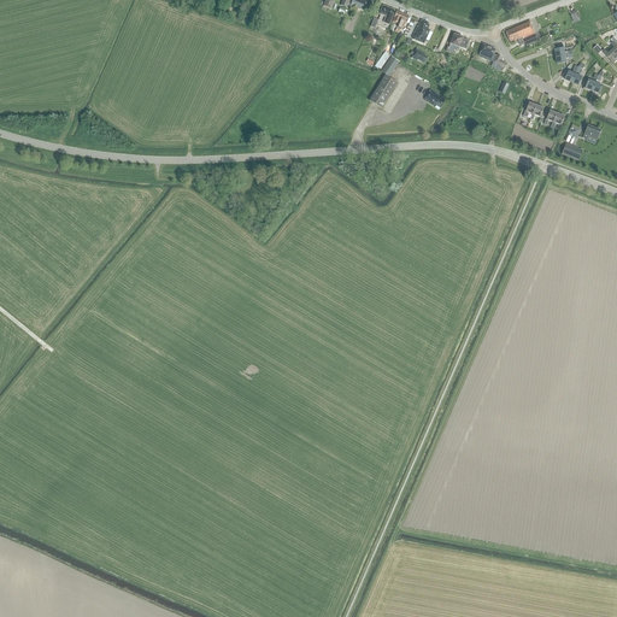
[(351,5),(363,10),(368,1),(364,0),(342,0),(341,5),(347,7),(350,0),(352,1),(351,5)]
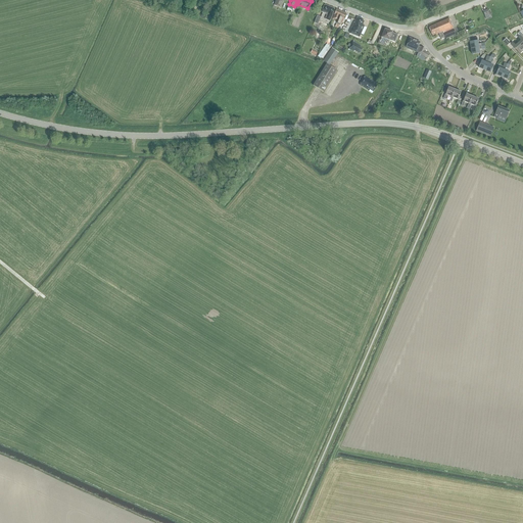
[(334,9),(325,5),(322,12),(327,14),(325,19),(330,21),(331,17),(331,16),(334,9)]
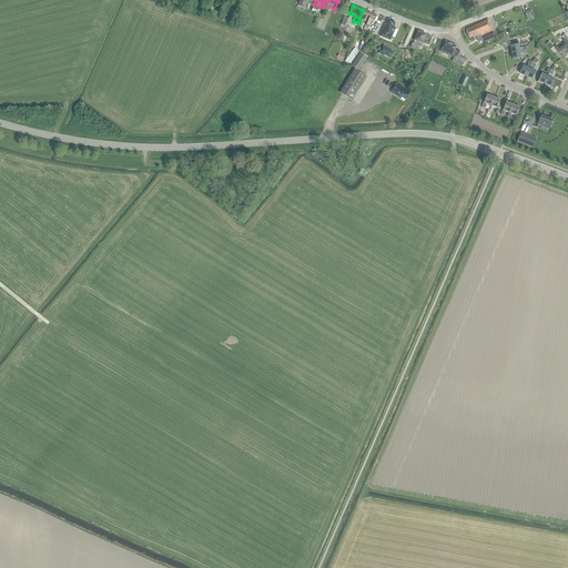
[(365,10),(361,20),(367,22),(365,27),(368,28),(369,28),(371,23),(372,23),(374,20),(376,14),(365,10)]
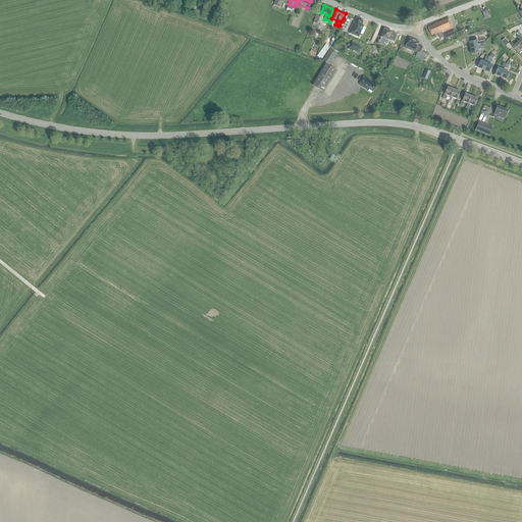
[(348,32),(359,37),(363,27),(361,25),(363,20),(356,17),(354,22),(353,22),(350,30),(349,30),(348,32)]
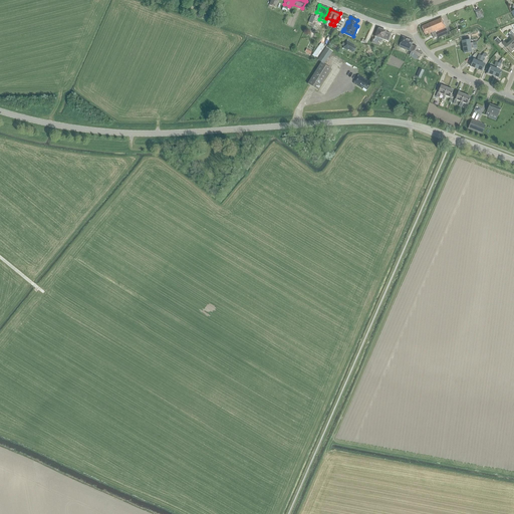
[(433,38),(437,36),(438,38),(448,34),(441,18),(422,27),(425,35),(431,33),(433,38)]
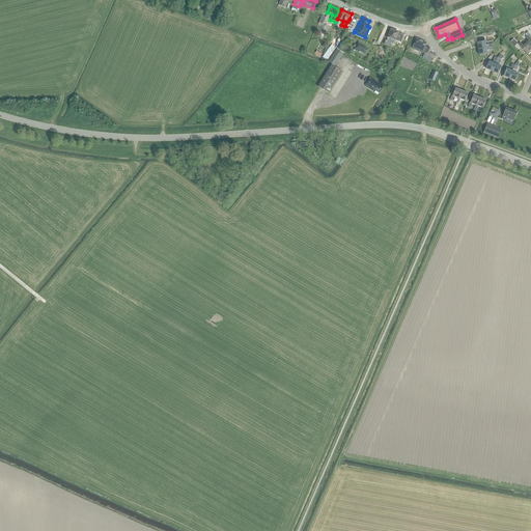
[(398,32),(390,30),(387,38),(388,38),(387,40),(385,40),(384,44),(390,46),(391,43),(401,46),(400,48),(403,49),(407,42),(402,39),(403,36),(398,34),(398,32)]
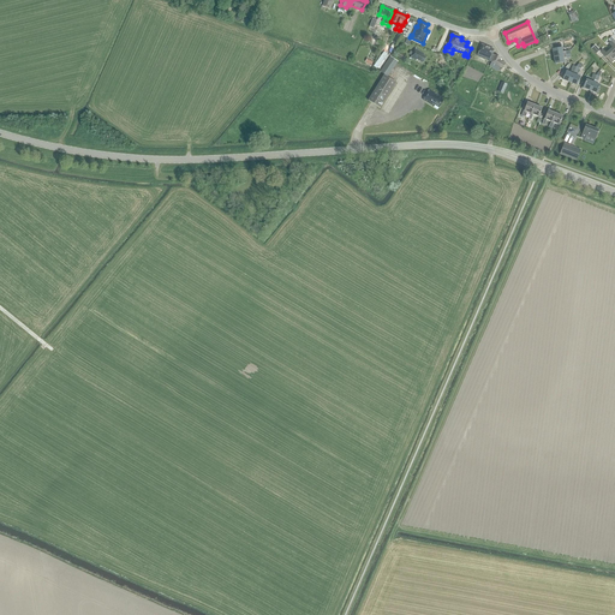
[(499,60),(500,58),(495,55),(493,54),(494,51),(482,45),(477,57),(489,61),(487,65),(497,71),(500,67),(502,69),(506,64),(499,60)]
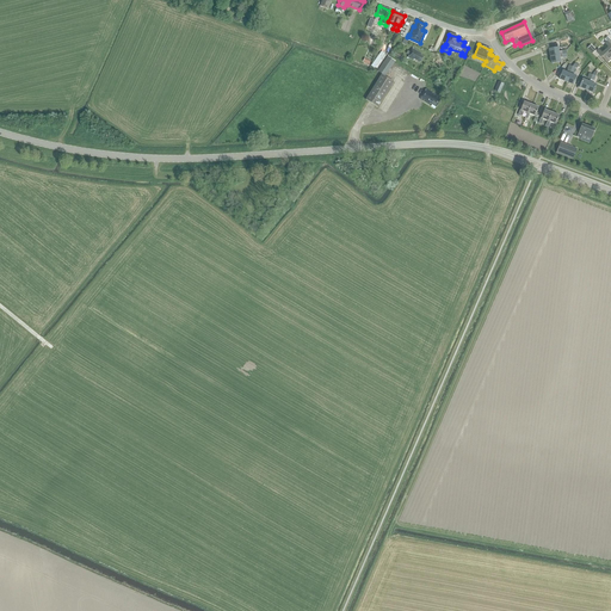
[(421,54),(413,49),(407,57),(413,61),(414,60),(420,63),(424,57),(420,55),(421,54)]
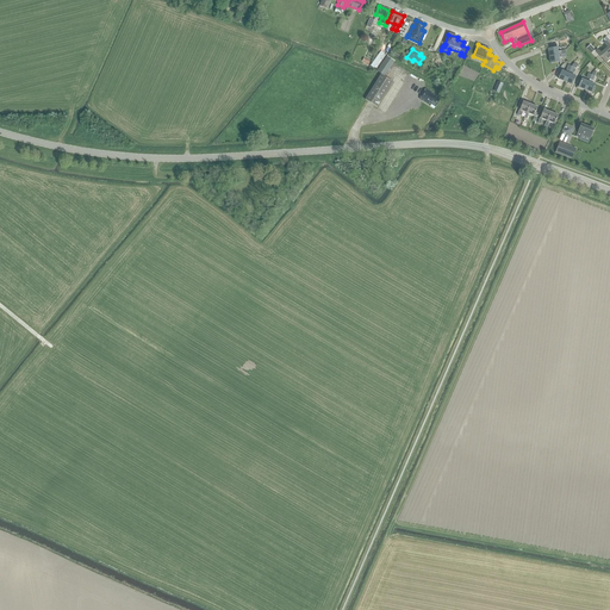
[(609,58),(609,56),(604,50),(601,54),(597,49),(595,51),(599,55),(607,63),(609,58)]
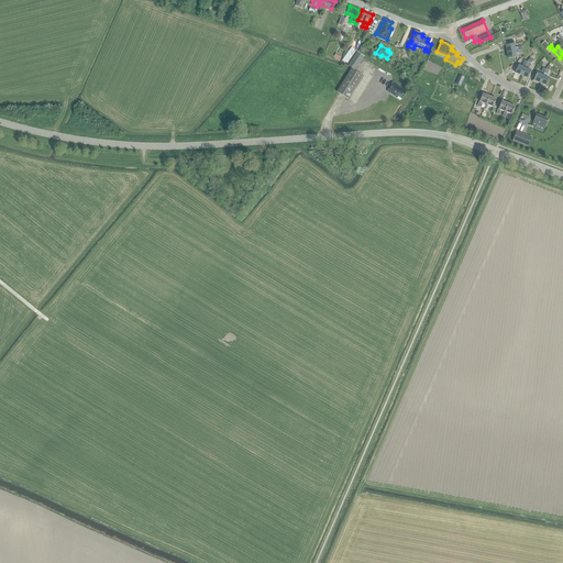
[(351,48),(342,61),(349,64),(356,53),(351,48)]
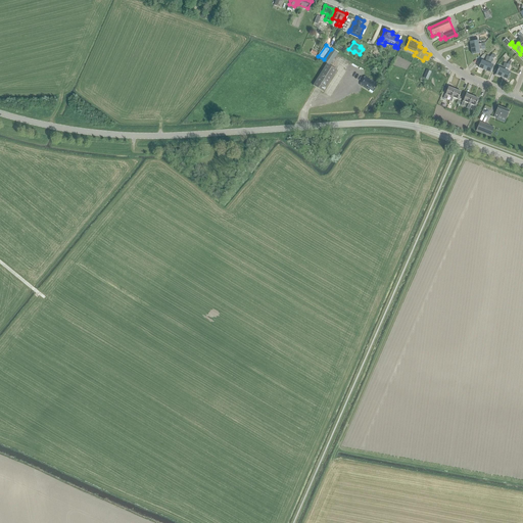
[(485,46),(471,48),(472,54),(479,53),(479,50),(485,49),(485,46)]
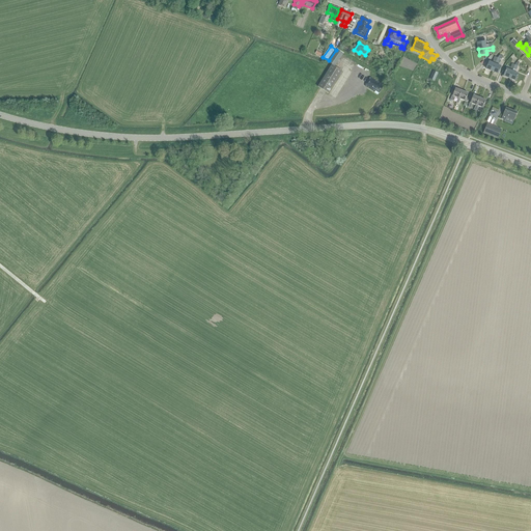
[(328,62),(335,66),(343,53),(337,49),(328,62)]
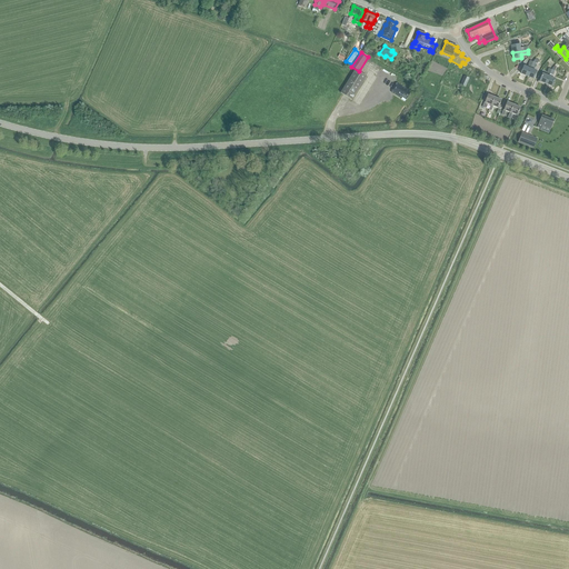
[(520,73),(527,77),(532,62),(530,61),(528,68),(523,67),(520,73)]
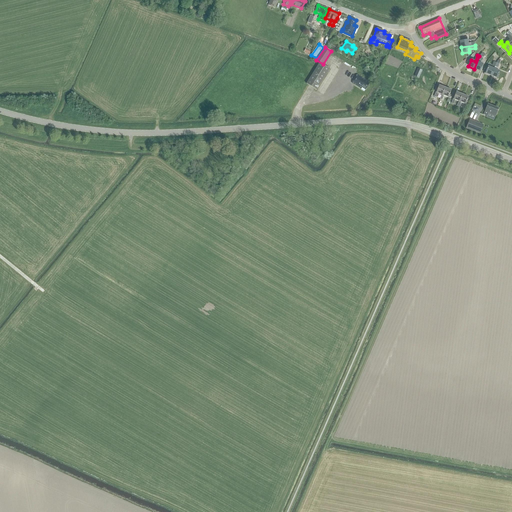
[(482,57),(479,56),(474,69),(480,71),(483,64),(479,63),(482,57)]
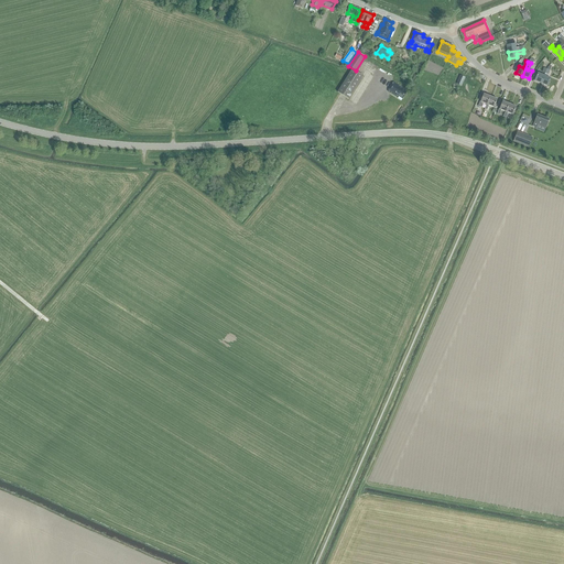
[(337,93),(348,99),(364,76),(351,68),(337,93)]
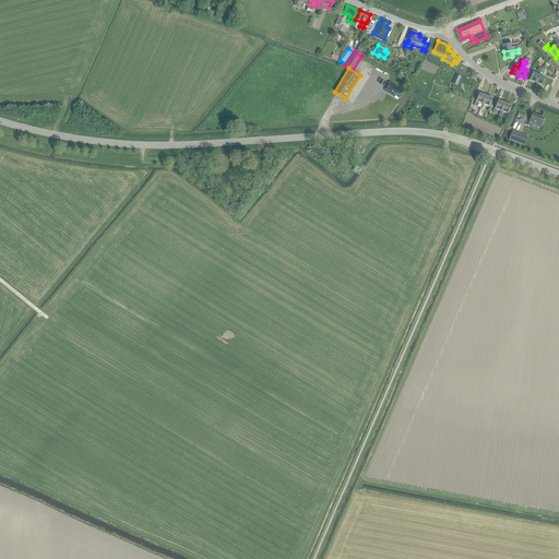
[(545,70),(542,69),(540,73),(539,75),(536,83),(542,85),(545,78),(542,76),(543,74),(545,70)]
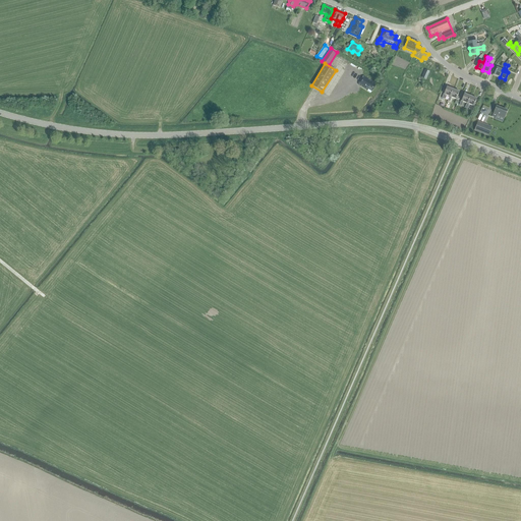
[(497,67),(494,74),(500,77),(503,70),(497,67)]
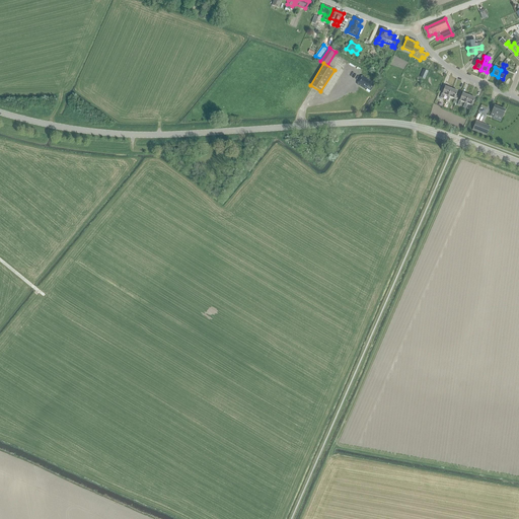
[(362,76),(357,84),(364,89),(365,88),(370,91),(374,85),(370,83),(371,82),(362,76)]
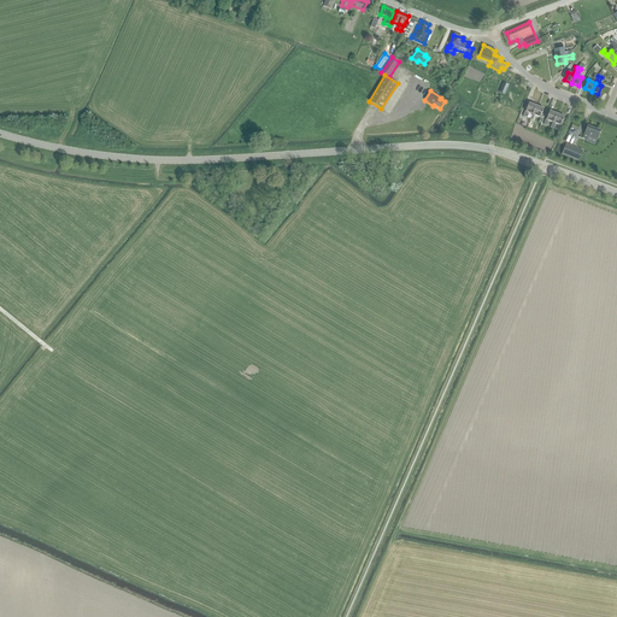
[(536,106),(535,106),(529,103),(526,111),(523,117),(526,117),(528,112),(532,115),(533,115),(536,106)]
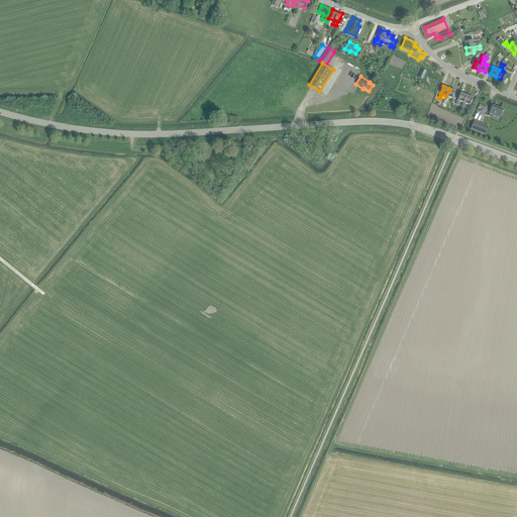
[(455,91),(449,89),(446,96),(445,96),(444,100),(446,101),(448,97),(452,98),(455,91)]
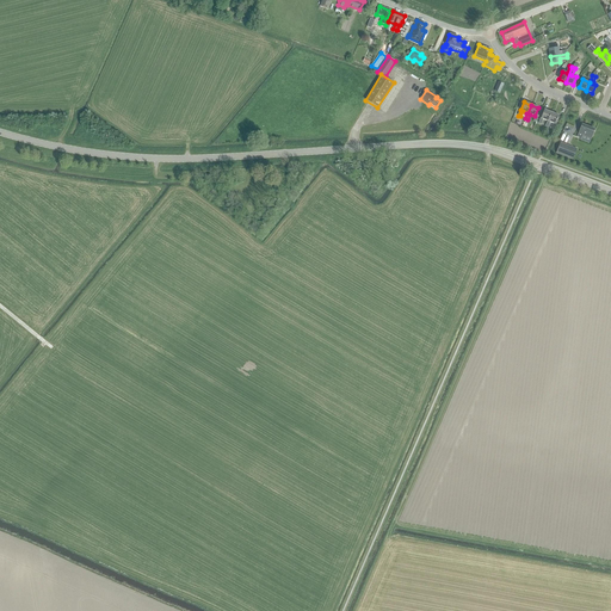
[(548,122),(551,113),(544,110),(541,118),(538,123),(541,124),(543,119),(547,121),(548,122)]
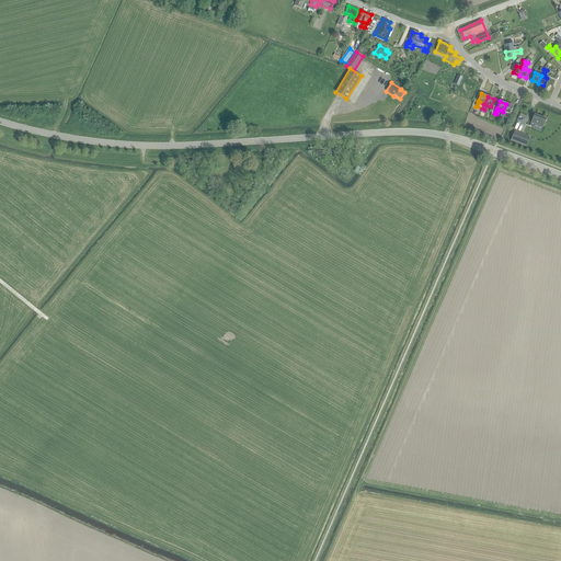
[(513,106),(506,104),(503,112),(502,111),(501,116),(503,116),(505,112),(510,114),(513,106)]
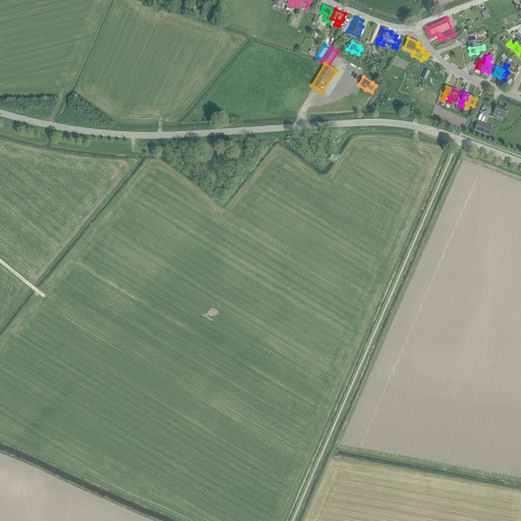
[(491,117),(496,118),(497,115),(504,118),(507,111),(497,106),(491,117)]
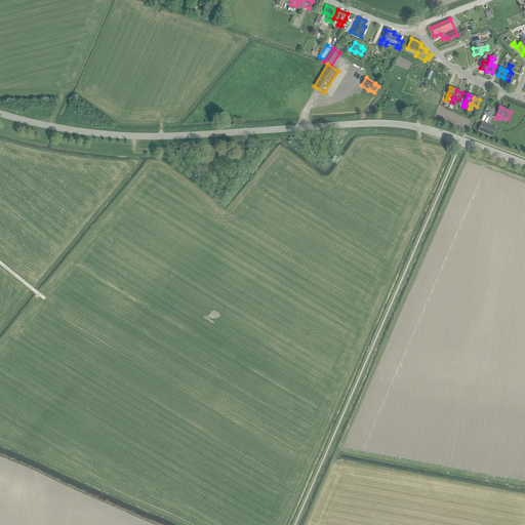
[(478,132),(492,137),(495,128),(482,123),(478,132)]
